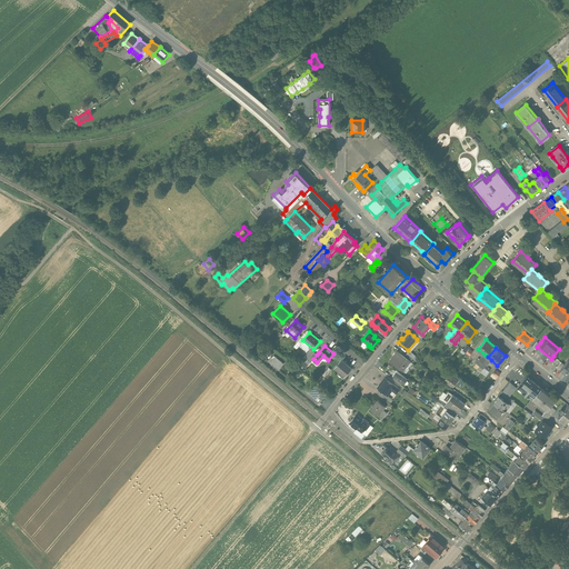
[(311,349),(307,353),(307,355),(302,359),(306,361),(308,359),(315,352),(311,349)]
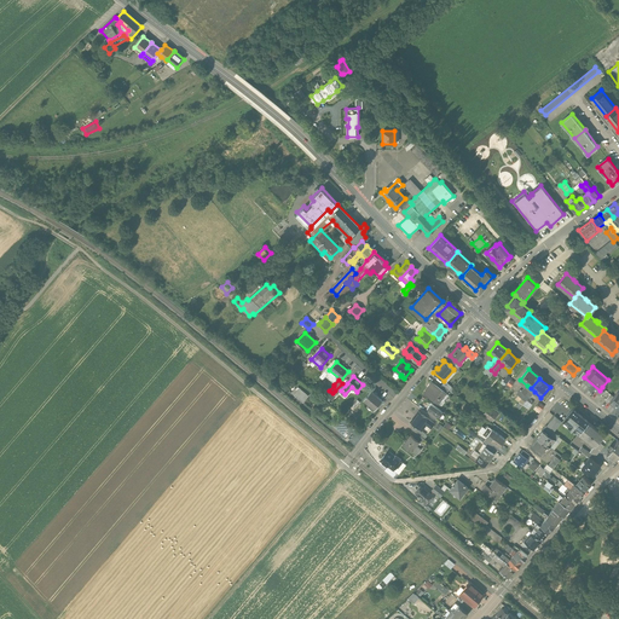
[(440,387),(432,381),(423,393),(435,403),(445,391),(440,387)]
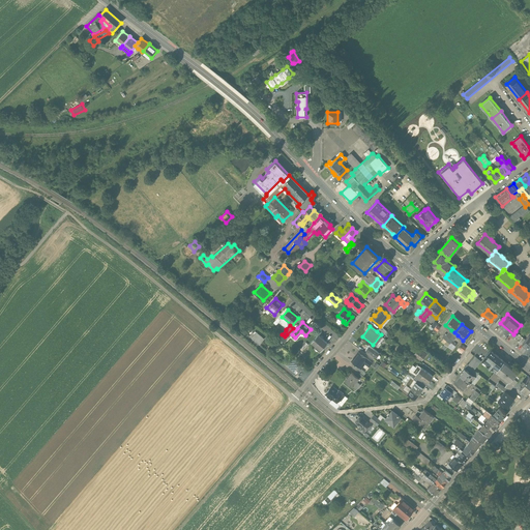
[(293,328),(287,334),(289,337),(292,334),(295,330),(293,328)]
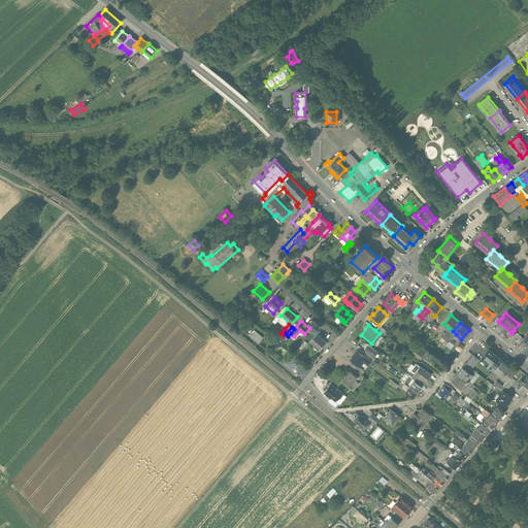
[(261,335),(255,331),(254,333),(252,331),(251,333),(250,332),(249,335),(257,341),(261,335)]
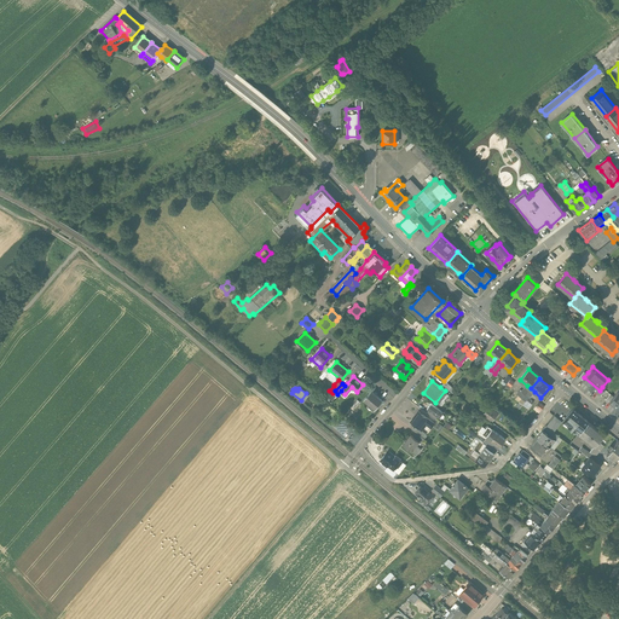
[(381,400),(371,392),(364,399),(370,404),(366,408),(371,412),(375,409),(381,400)]
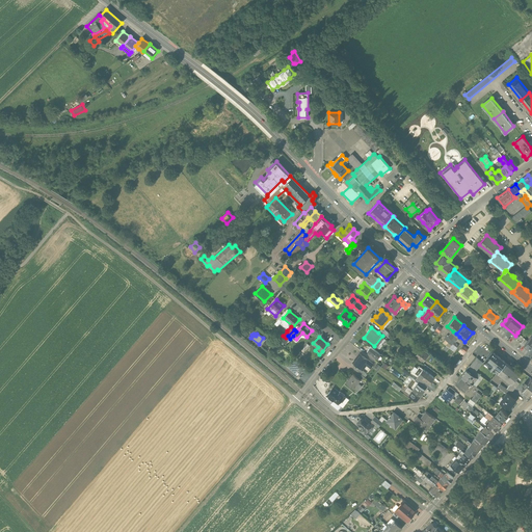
[(381,355),(371,347),(368,352),(369,353),(376,358),(378,360),(381,355)]
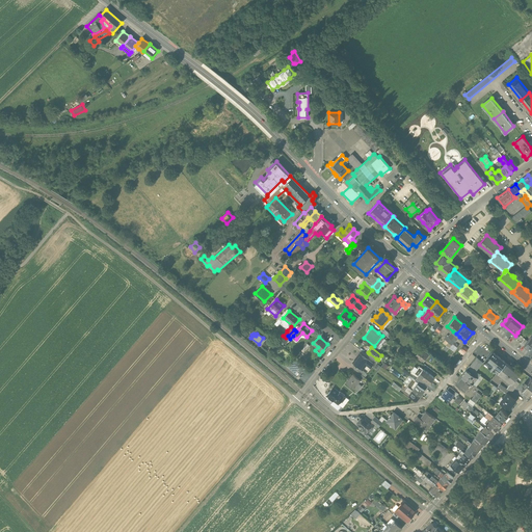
[(428,355),(420,349),(415,356),(423,363),(428,355)]
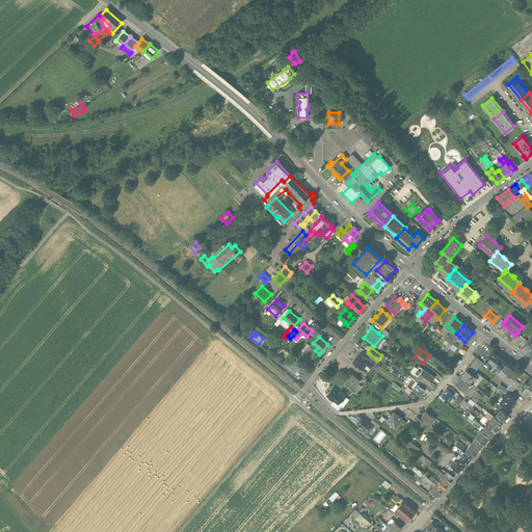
[(505,363),(491,351),(484,362),(488,365),(487,366),(494,371),(495,370),(498,372),(505,363)]
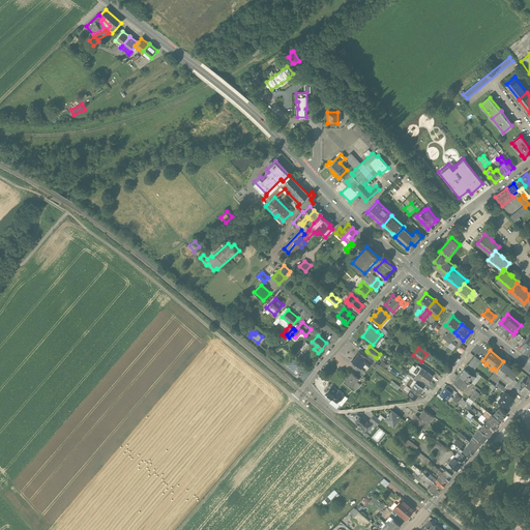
[(358,353),(351,361),(355,364),(359,367),(365,358),(358,353)]
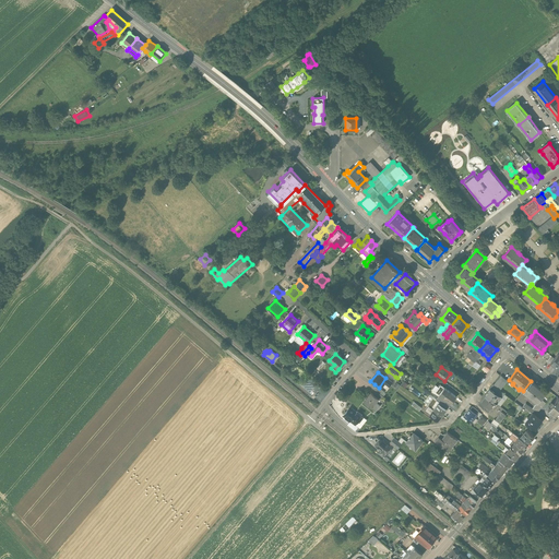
[(501,376),(494,385),(500,391),(508,381),(501,376)]
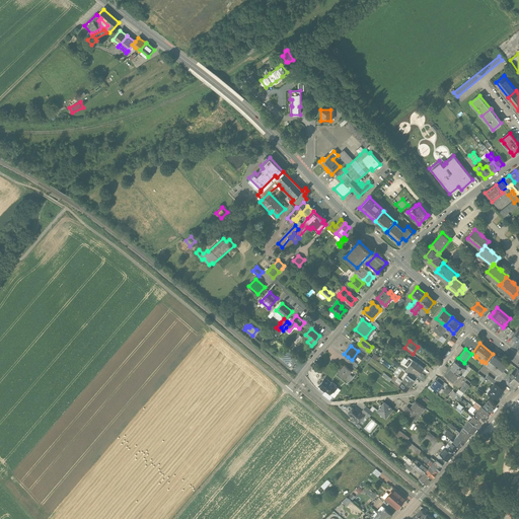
[(288,350),(280,359),(287,365),(295,356),(288,350)]
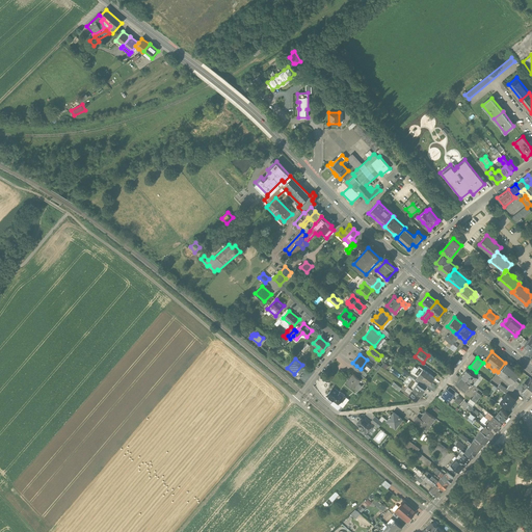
[(520,374),(505,363),(498,372),(511,383),(514,379),(520,374)]
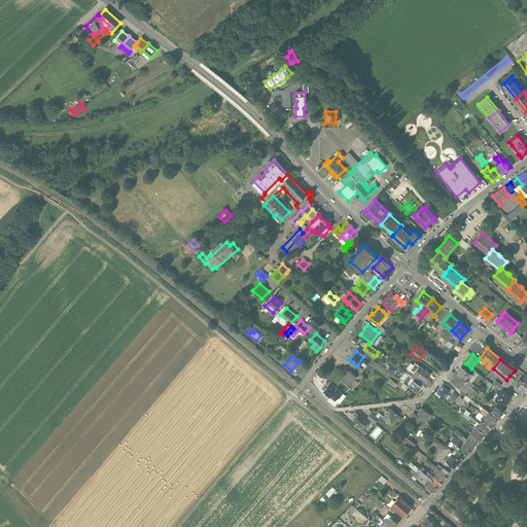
[(430,374),(420,366),(418,367),(419,369),(416,373),(418,375),(425,381),(430,374)]
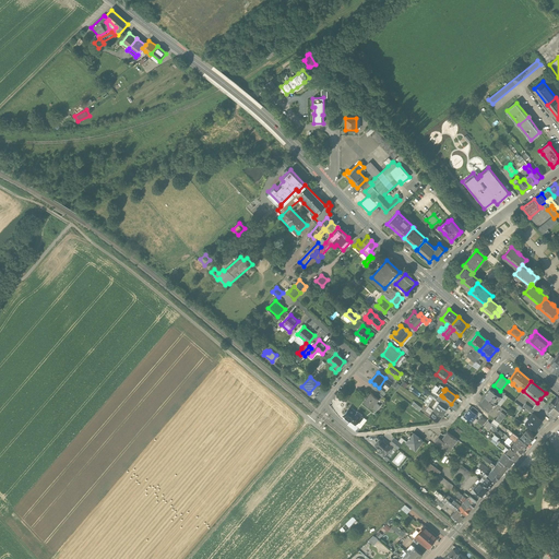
[(490,389),(485,395),(494,402),(499,395),(490,389)]
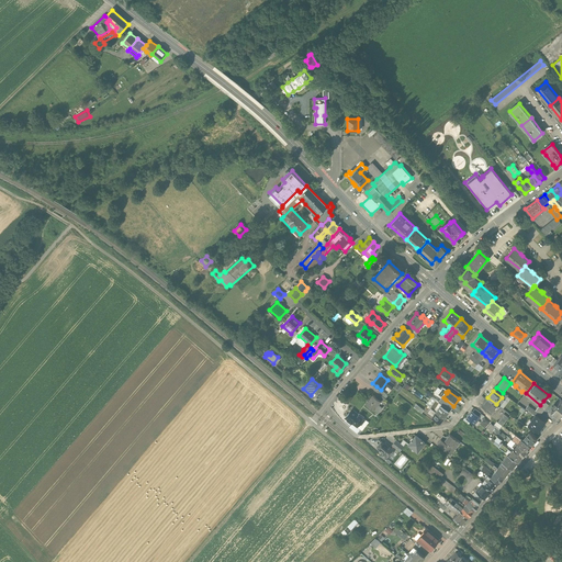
[(377,398),(372,395),(366,404),(378,414),(378,413),(381,408),(382,408),(378,404),(380,402),(377,398)]
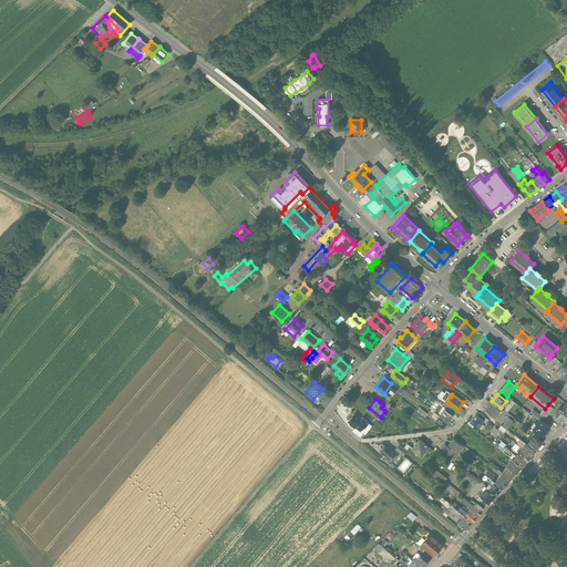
[(501,408),(492,401),(486,410),(496,418),(502,409),(501,408)]
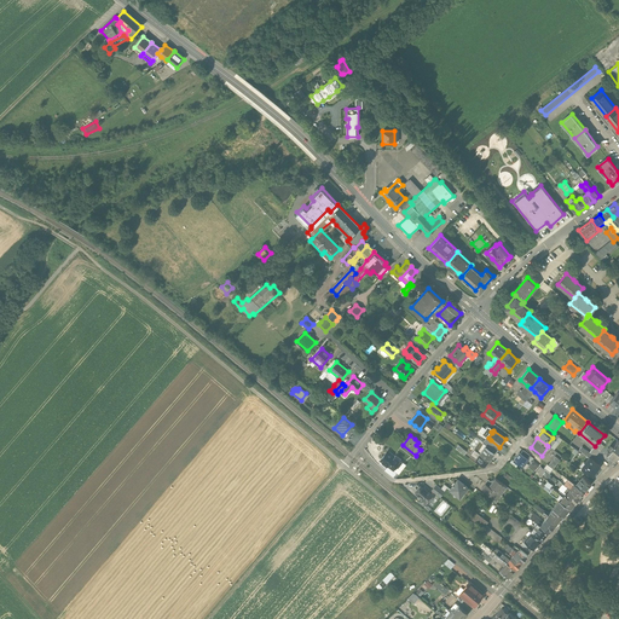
[(499,447),(491,440),(489,444),(497,451),(499,447)]
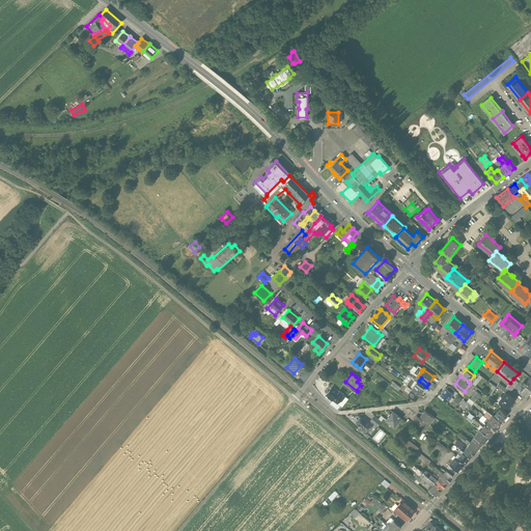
[(530,378),(521,390),(527,395),(530,391),(530,390),(530,378)]
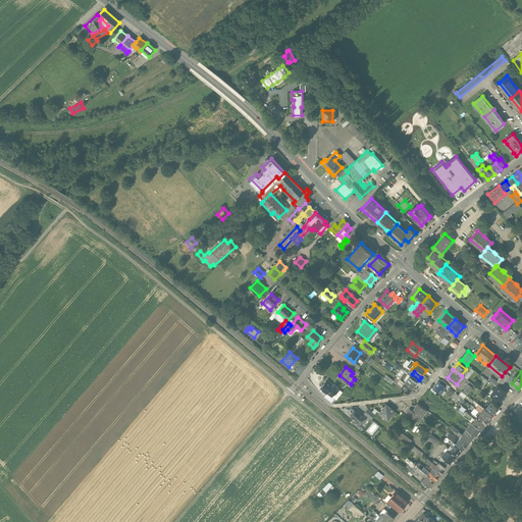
[(502,376),(498,382),(499,383),(502,385),(510,376),(505,372),(502,376)]
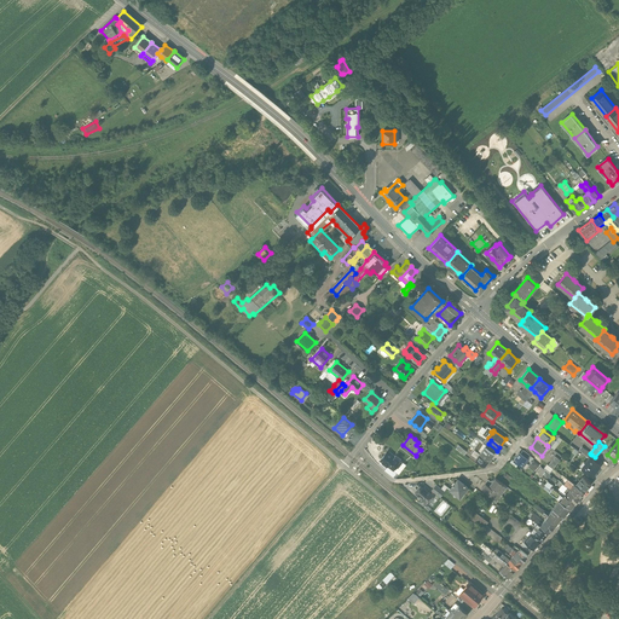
[(482,451),(475,444),(472,447),(475,451),(480,455),(482,451)]
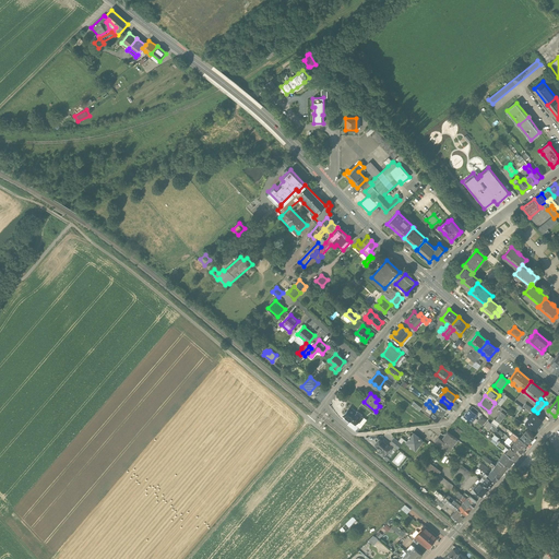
[(447,409),(439,404),(436,407),(433,411),(441,416),(442,416),(447,409)]
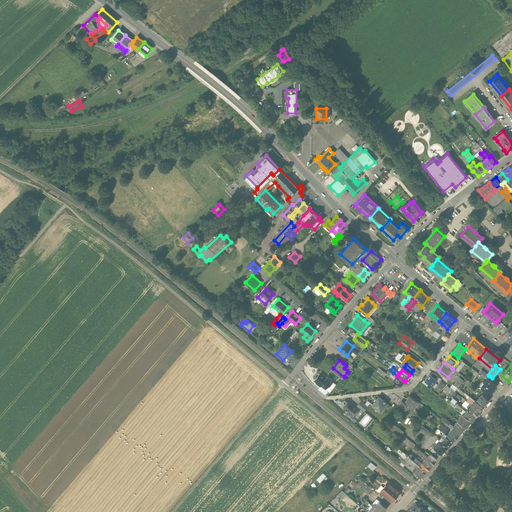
[(488,375),(481,370),(479,373),(487,379),(489,376),(488,375)]
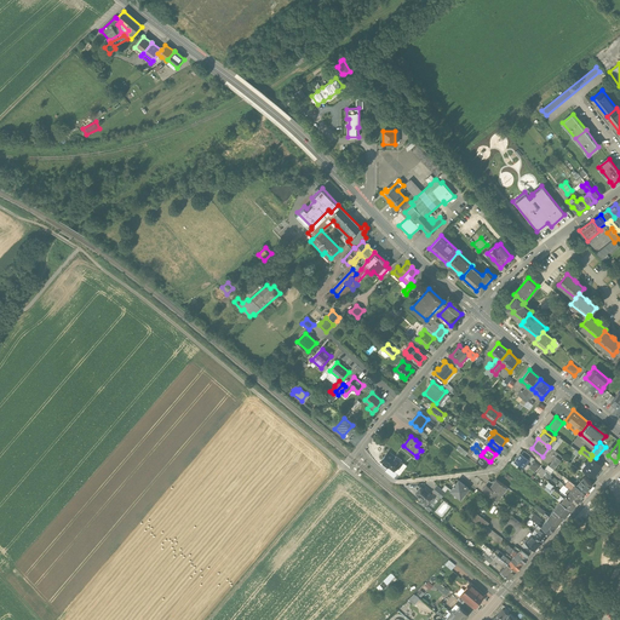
[(481,455),(476,452),(474,455),(478,459),(477,461),(486,468),(489,461),(481,455)]
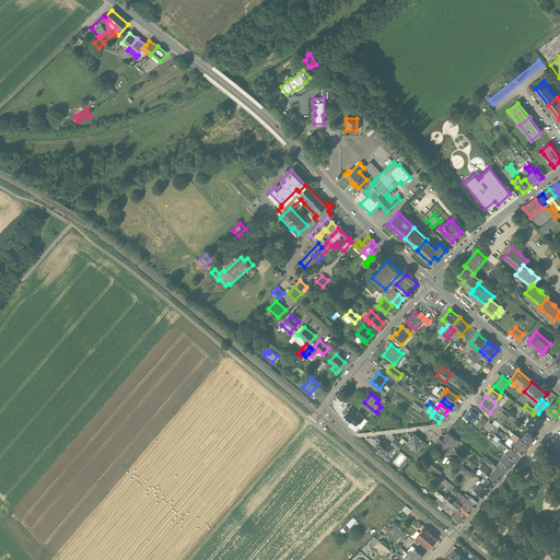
[(471,410),(470,409),(464,417),(471,422),(473,423),(478,416),(477,415),(471,410)]
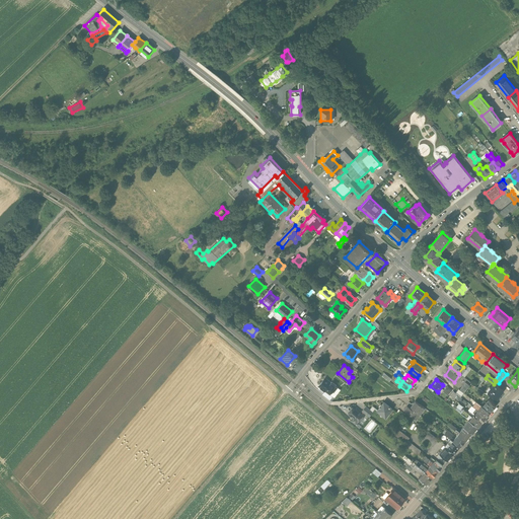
[(330,383),(326,380),(323,380),(318,386),(324,391),(328,395),(329,394),(331,391),(332,391),(335,391),(337,389),(336,387),(337,386),(331,382),(330,383)]
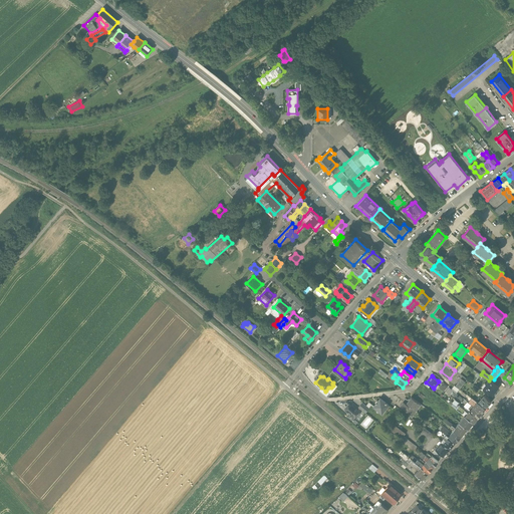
[(461,379),(455,387),(460,390),(465,382),(461,379)]
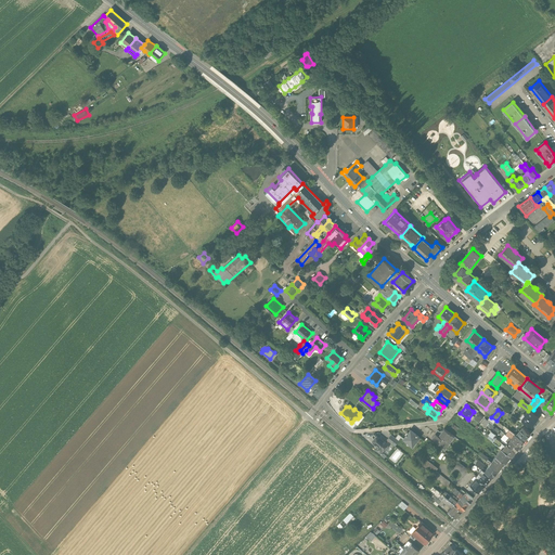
[(529,411),(523,420),(531,426),(536,421),(532,417),(534,414),(529,411)]
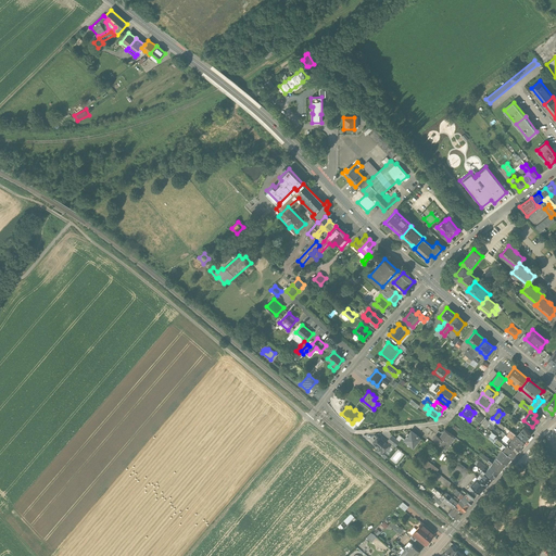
[(484,418),(480,414),(476,419),(480,424),(484,418)]
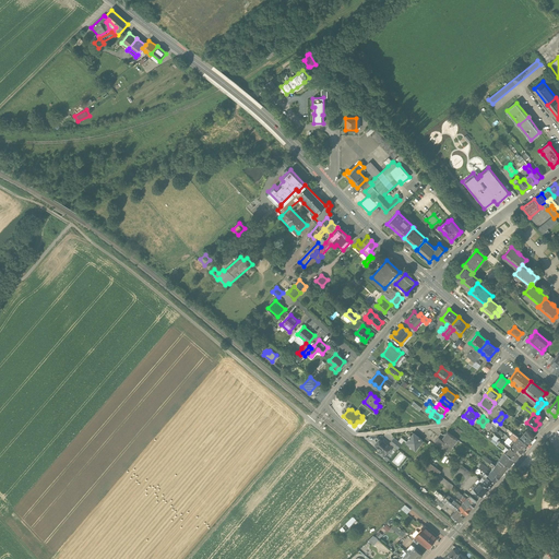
[(354,426),(349,421),(347,425),(355,431),(358,427),(355,425),(354,426)]
